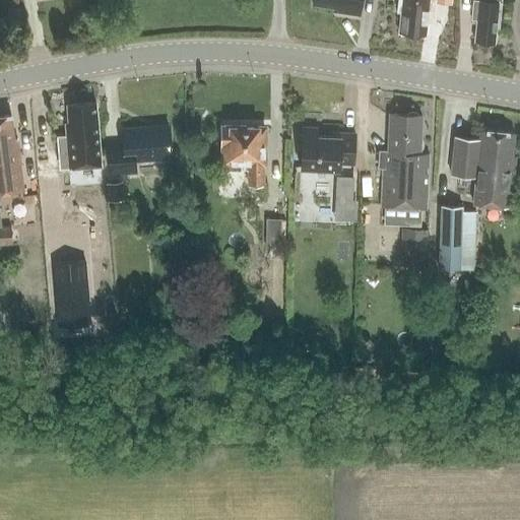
[(314,0),(314,5),(344,10),(343,14),(360,16),(362,0),(314,0)]
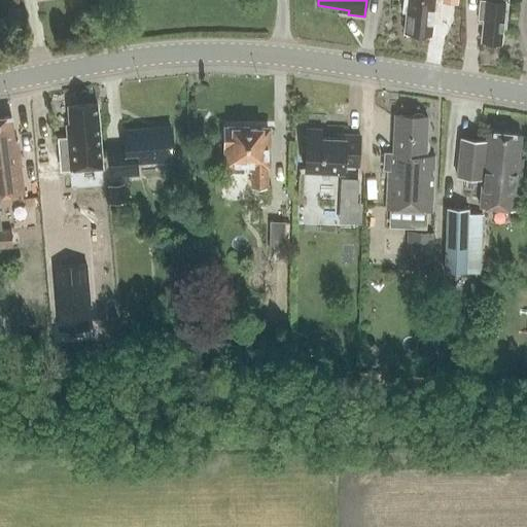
[(432,38),(435,0),(405,0),(403,15),(408,15),(406,36),(432,38)]
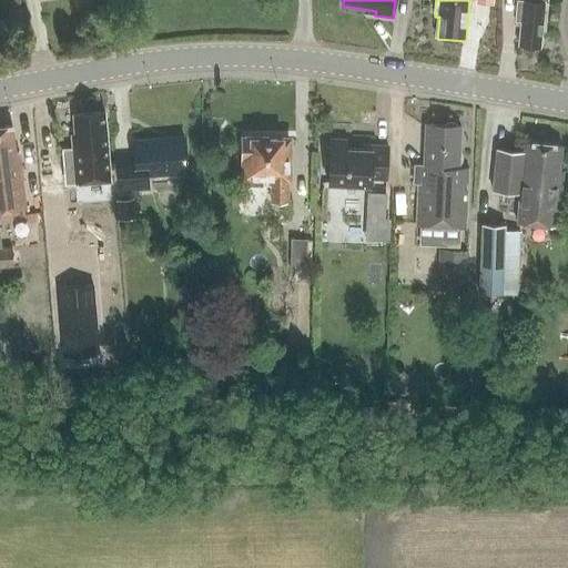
[(524,0),(524,2),(519,1),(517,20),(523,21),(520,42),(541,46),(546,0),(524,0)]
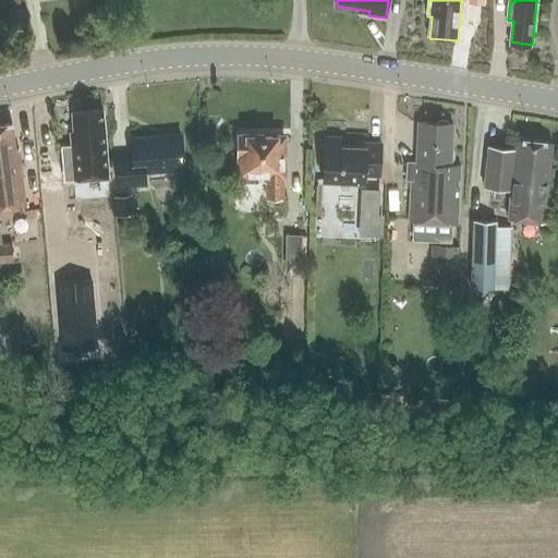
[(105,109),(73,111),(74,128),(72,131),(73,145),(64,146),(67,179),(109,176),(105,109)]
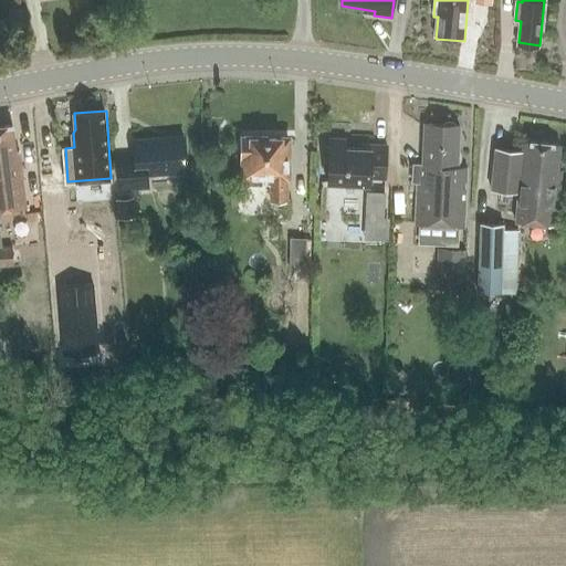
[(447,122),(442,124),(425,123),(422,165),(412,165),(411,182),(416,184),(415,223),(464,226),(467,166),(458,166),(458,163),(461,159),(461,154),(459,149),(460,125),(457,125),(452,122),(447,122)]
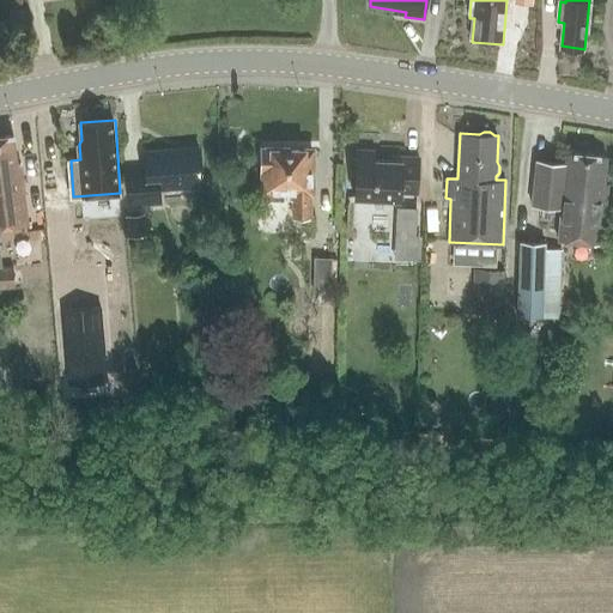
[(0,256),(0,258),(0,253),(0,225),(29,222),(22,162),(18,162),(14,134),(0,135),(0,256)]
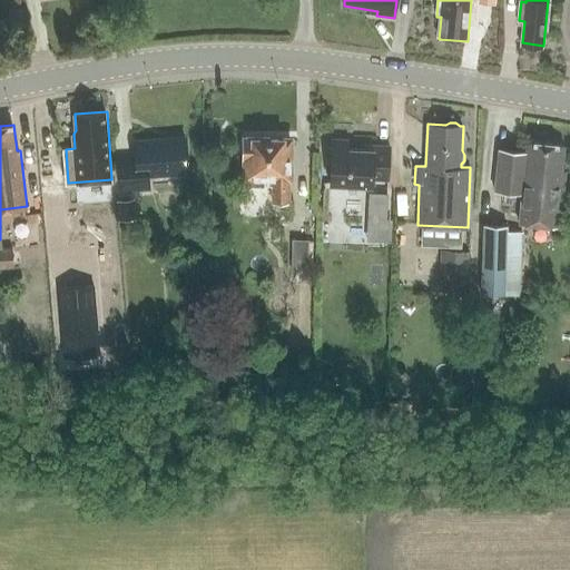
[(149,175),(189,173),(187,136),(136,140),(137,158),(120,159),(123,189),(150,187),(149,175)]
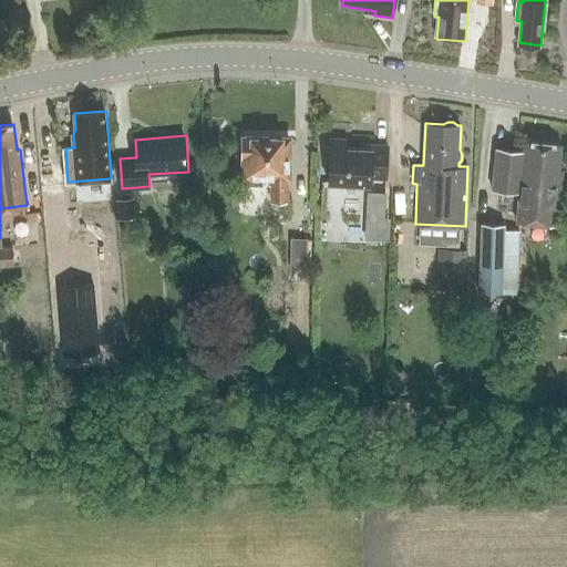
[(289,199),(289,136),(270,136),(270,135),(245,135),(245,140),(243,143),(243,148),(245,153),(245,184),(272,184),(272,198),(289,199)]
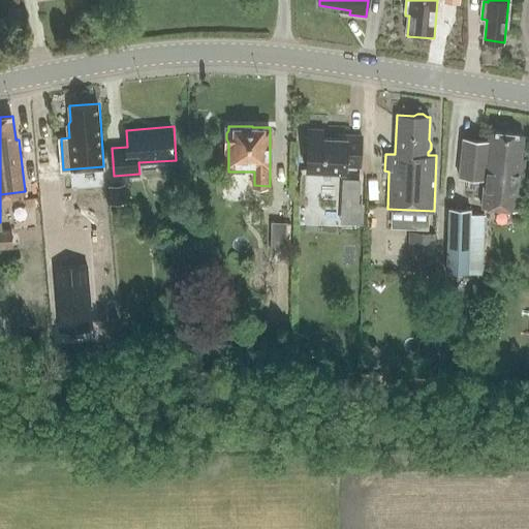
[(361,165),(363,135),(339,134),(339,138),(323,137),(324,128),(309,128),(307,168),(346,172),(346,164),(361,165)]
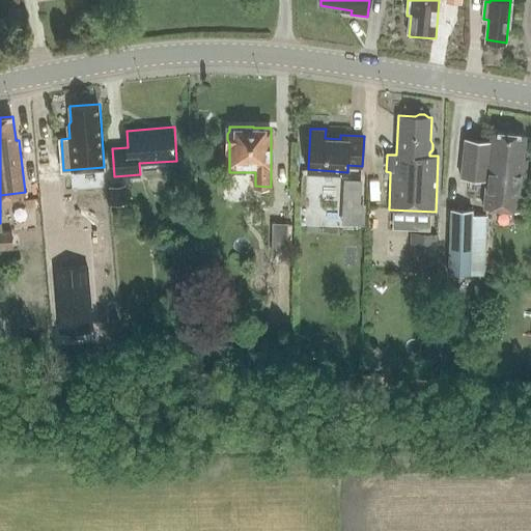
[(523,211),(528,159),(525,158),(527,135),(493,132),(492,141),(466,139),(462,176),(487,179),(485,207),(523,211)]
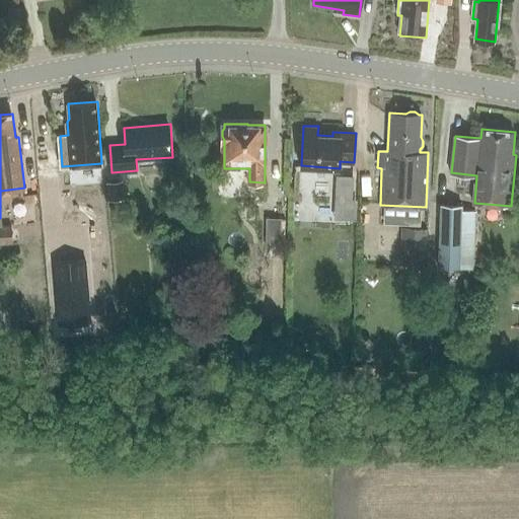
[(122,182),(105,183),(107,202),(123,201),(122,182)]
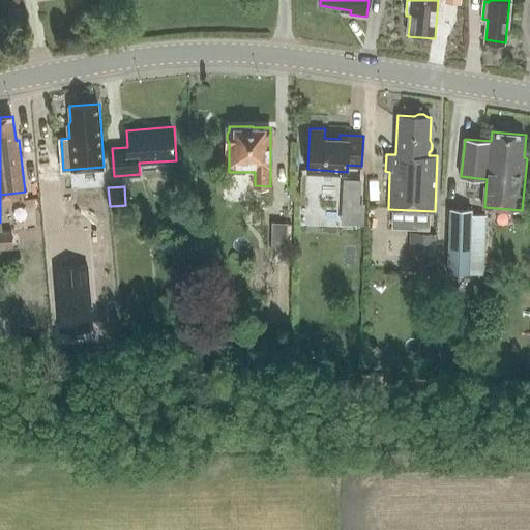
[(364,208),(342,207),(342,225),(363,225),(364,208)]
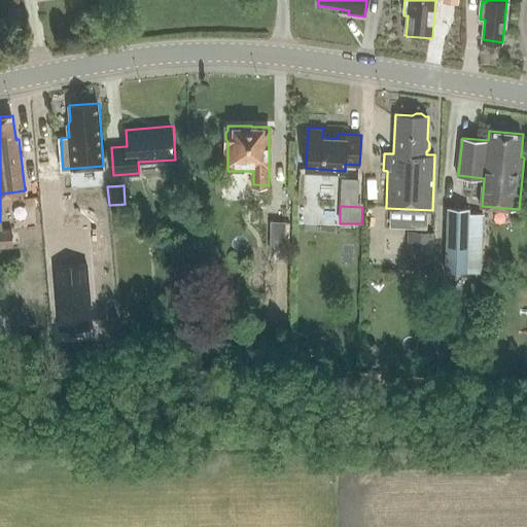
[(448,208),(446,271),(466,272),(481,273),(483,236),(484,214),(468,213),(469,209),(448,208)]
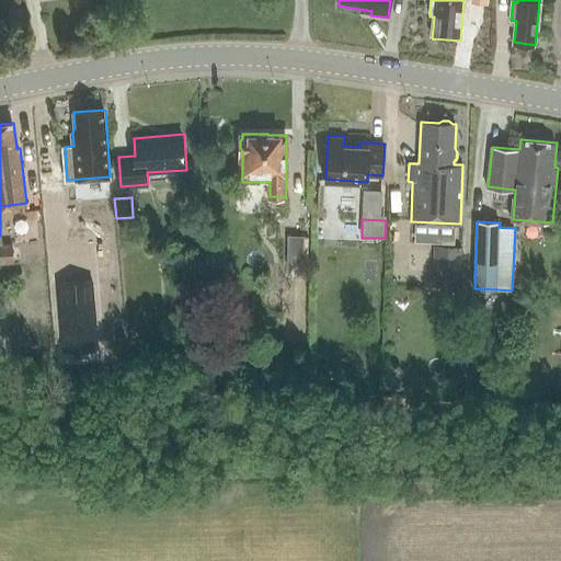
[(290,236),(290,265),(306,265),(307,236),(290,236)]
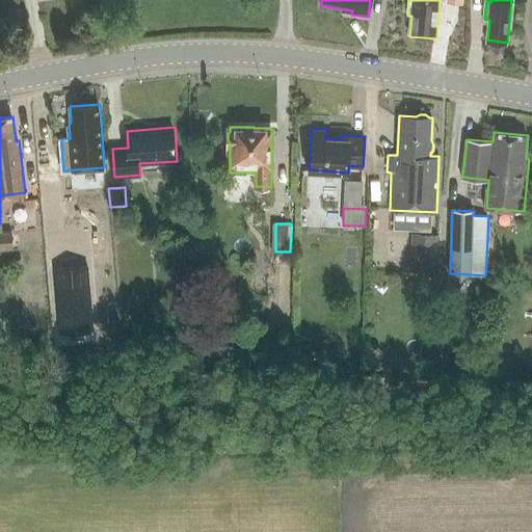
[(0,232),(0,248),(12,248),(11,231),(2,232),(0,232)]
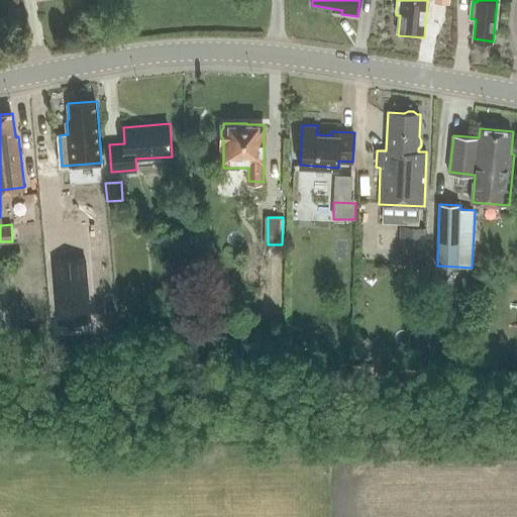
[(426,228),(399,226),(397,264),(424,266),(426,228)]
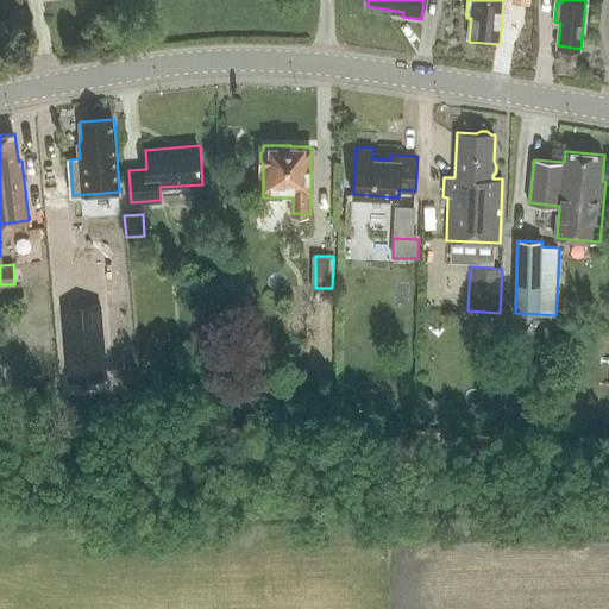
[(100,306),(63,308),(69,383),(106,381),(100,306)]
